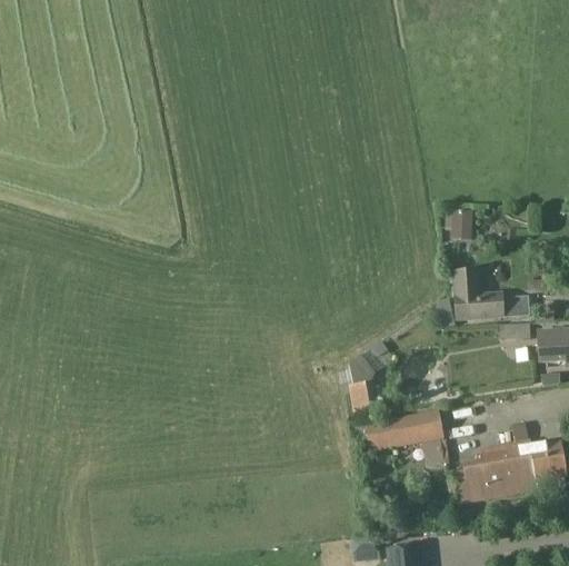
[(445,210),(443,230),(450,230),(472,231),(473,211),(451,210),(445,210)]
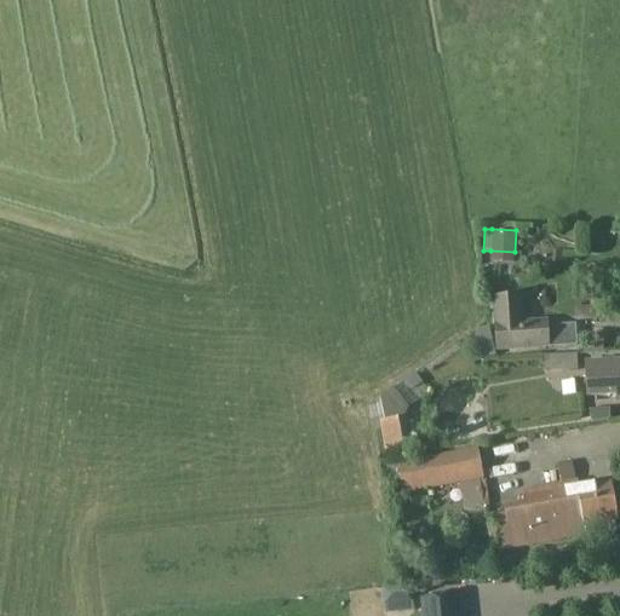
[(573,323),(547,324),(547,317),(523,318),(522,293),(492,294),(495,349),(549,345),(549,344),(574,343),(573,323)]
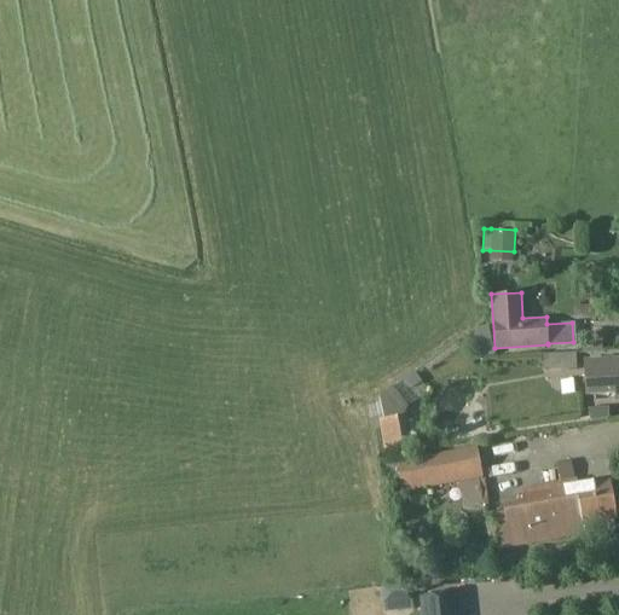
[(533,366),(570,367),(570,348),(534,347),(533,366)]
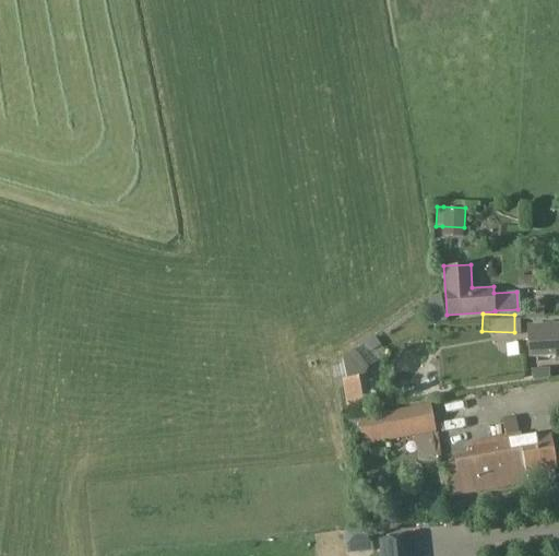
[(558,359),(558,323),(528,326),(530,355),(556,353),(557,359),(558,359)]
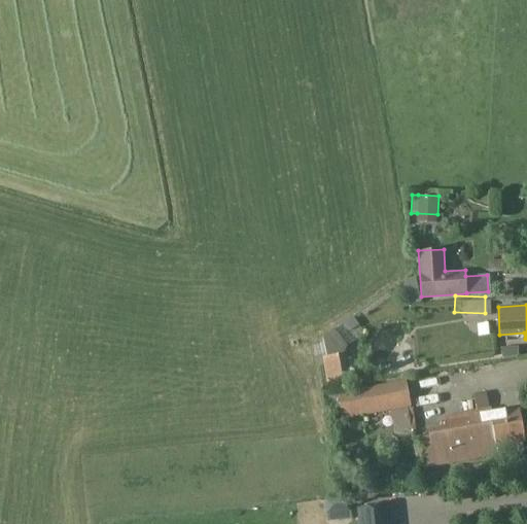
[(358,323),(352,314),(343,321),(349,329),(358,323)]
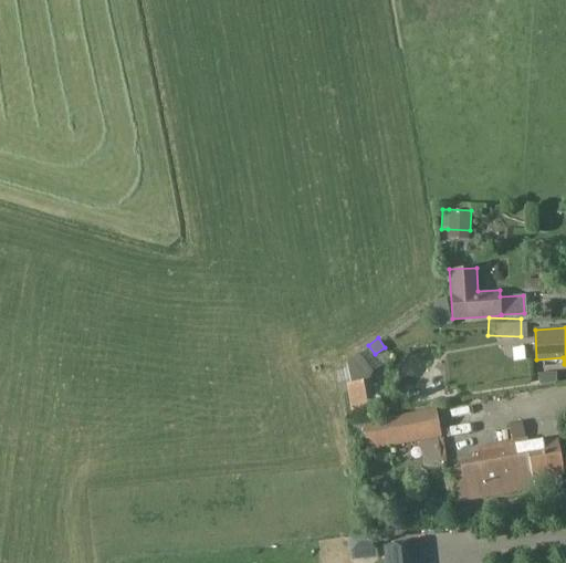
[(350,409),(379,404),(378,394),(373,394),(370,378),(346,383),(350,409)]
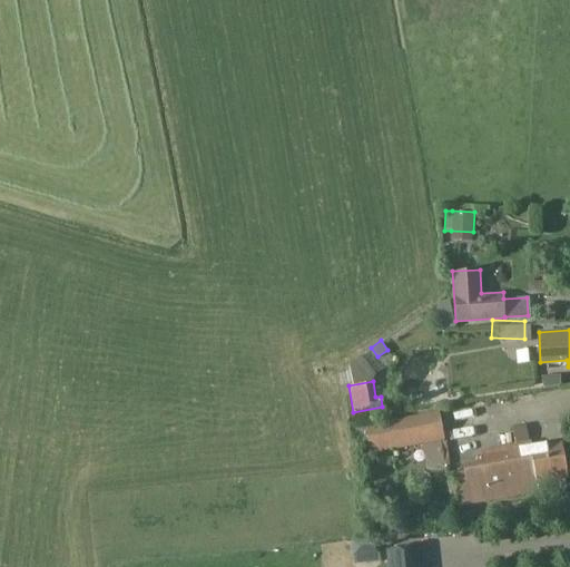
[(369,451),(443,438),(439,411),(365,423),(369,451)]
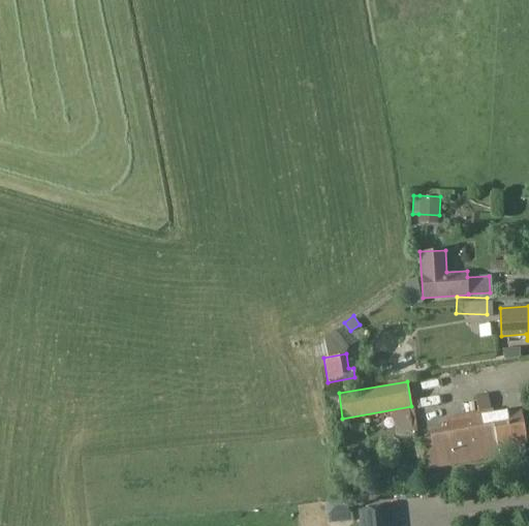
[(479,412),(490,410),(487,393),(476,395),(479,412)]
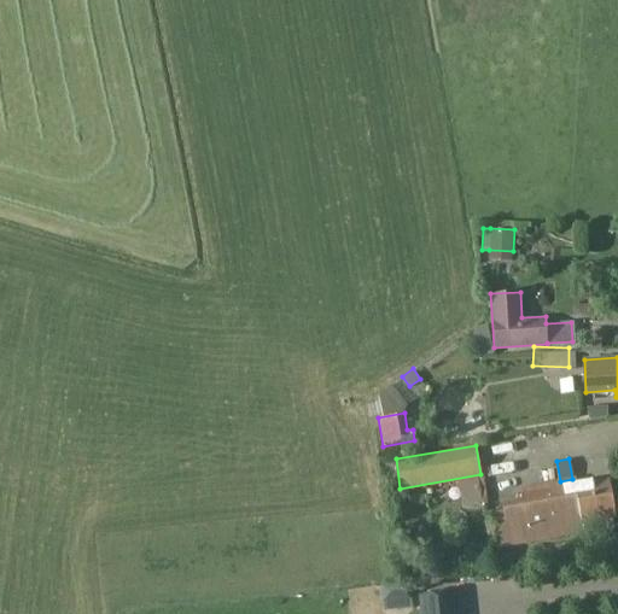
[(477,478),(461,480),(466,504),(482,502),(477,478)]
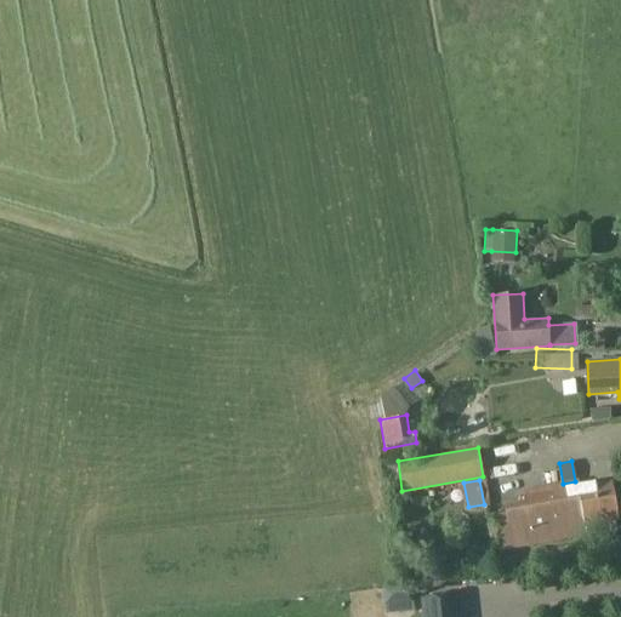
[(564,489),(562,490),(564,509),(580,506),(584,525),(585,525),(586,533),(587,540),(617,535),(614,520),(617,519),(610,483),(579,487),(579,486),(564,489)]
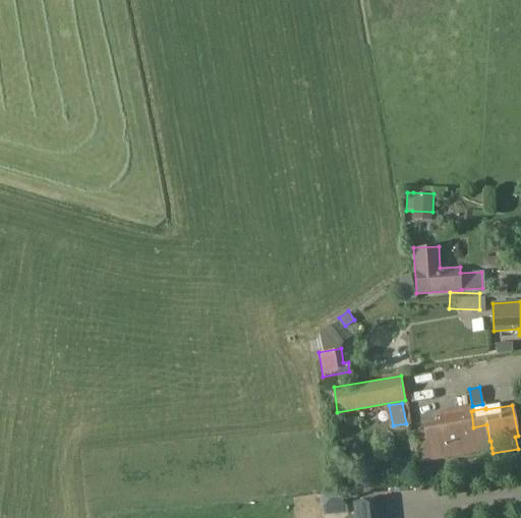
[(425,430),(408,434),(413,461),(491,448),(490,441),(489,441),(486,424),(473,427),(471,411),(441,416),(442,421),(424,424),(425,430)]
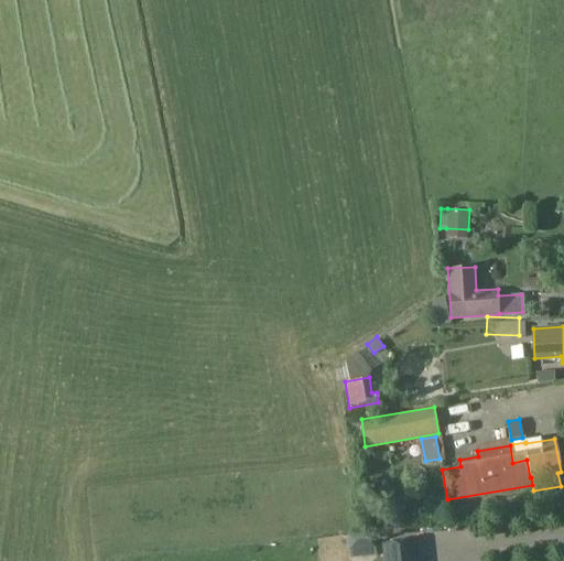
[(375,531),(347,533),(349,550),(376,548),(375,531)]
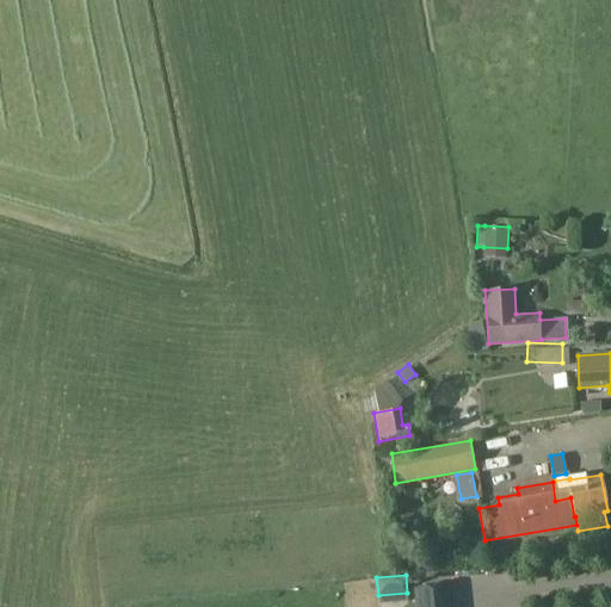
[(417,588),(418,606),(450,606),(448,584),(417,588)]
